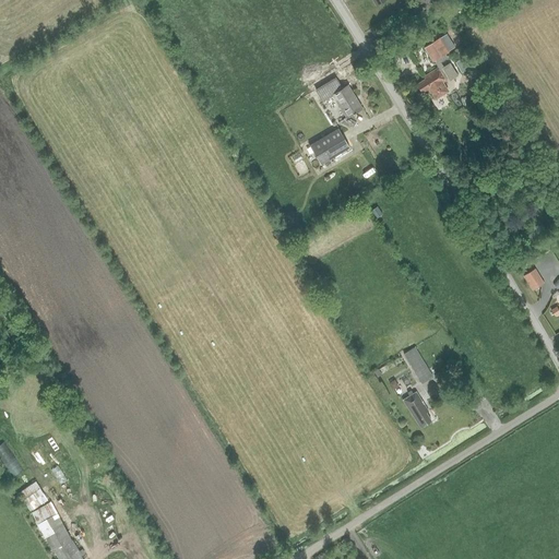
[(450,62),(443,67),(440,61),(448,57),(445,54),(455,47),(447,33),(425,47),(432,61),(433,60),(438,67),(423,76),(425,79),(416,83),(421,92),(428,87),(435,98),(448,91),(442,82),(445,80),(444,79),(448,76),(450,80),(458,75),(450,62)]
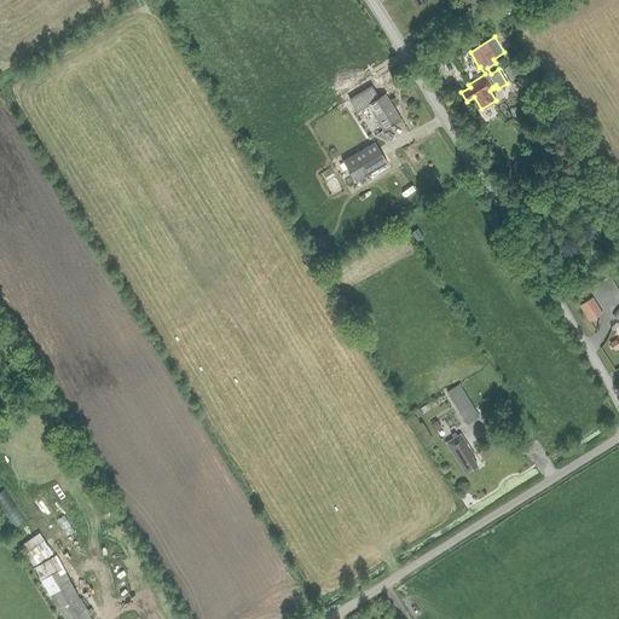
[(520,76),(513,63),(504,68),(512,80),(520,76)]
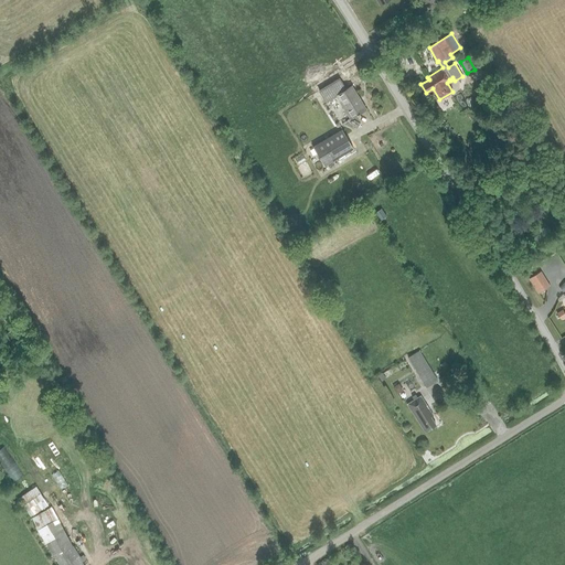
[(336,86),(318,97),(322,104),(336,96),(350,119),(365,109),(351,86),(340,93),(336,86)]
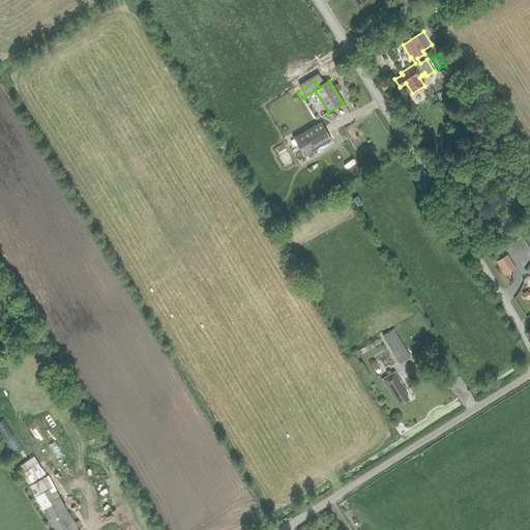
[(293,138),(304,156),(331,140),(320,121),(293,138)]
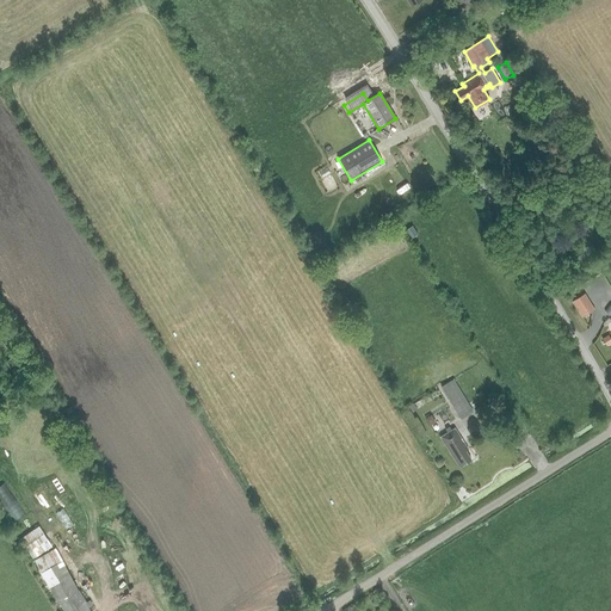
[(406,230),(412,238),(418,234),(413,226),(406,230)]
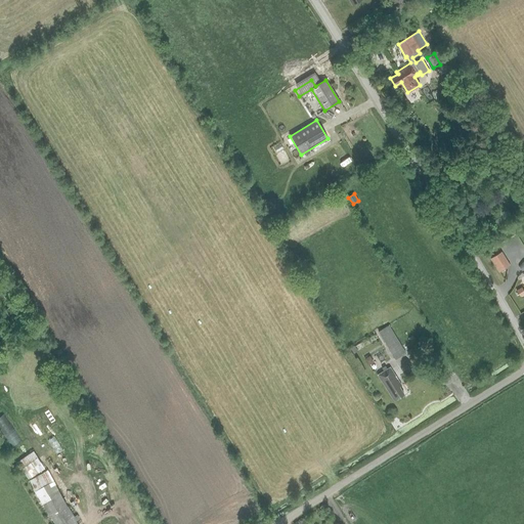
[(506,260),(495,267),(498,271),(509,265),(506,260)]
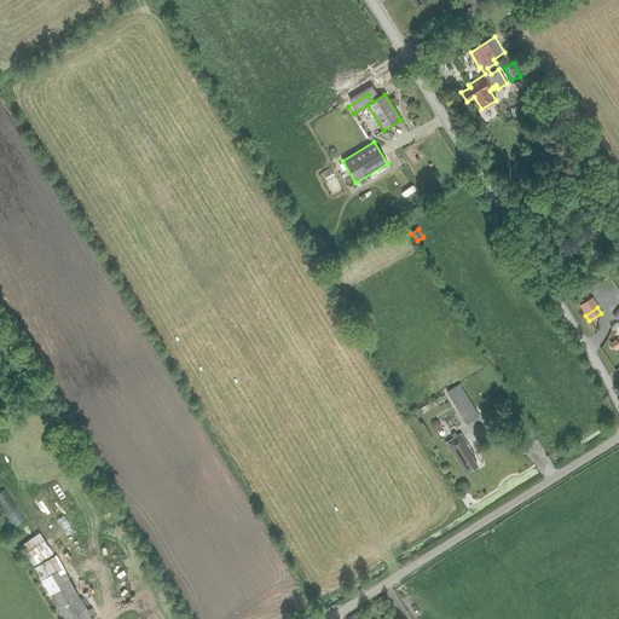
[(467,424),(480,417),(460,383),(447,392),(467,424)]
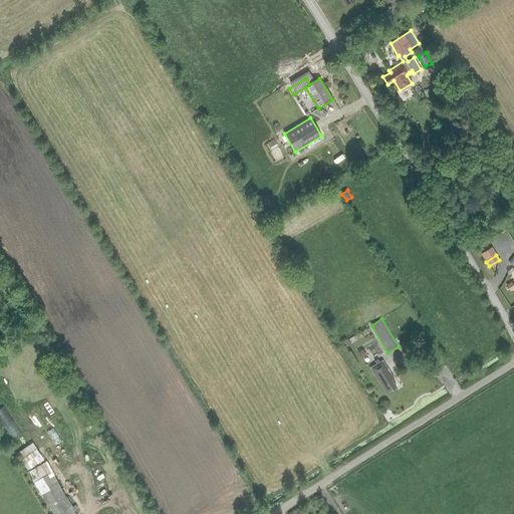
[(365,355),(361,349),(356,352),(360,358),(365,355)]
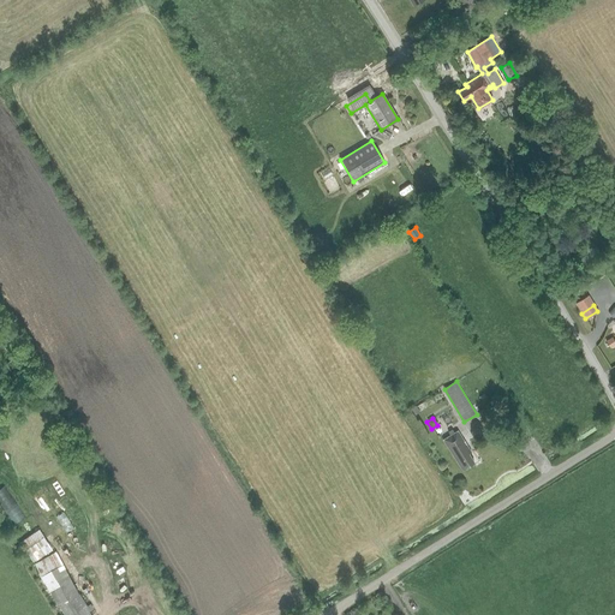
[(463,470),(473,463),(469,454),(471,453),(458,431),(443,440),(458,464),(463,470)]
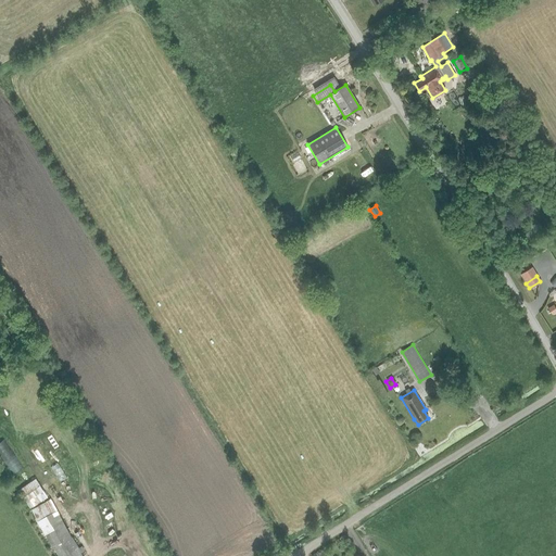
[(5,438),(0,441),(0,452),(14,474),(24,467),(5,438)]
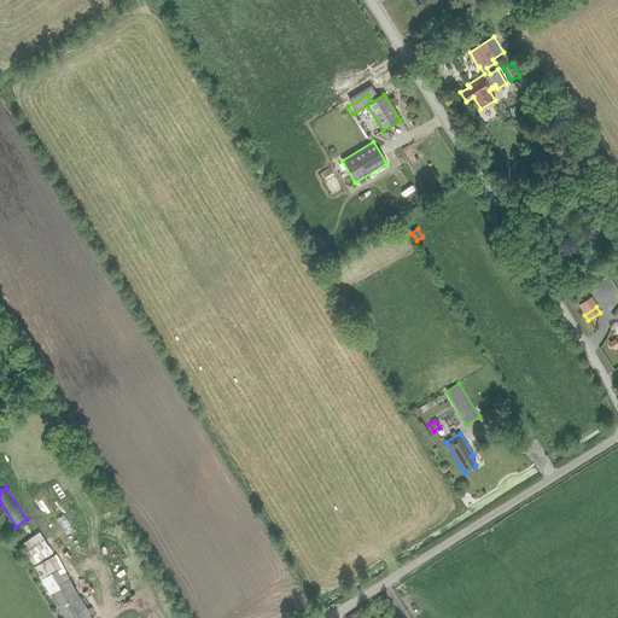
[(62,522),(66,534),(74,530),(69,518),(62,522)]
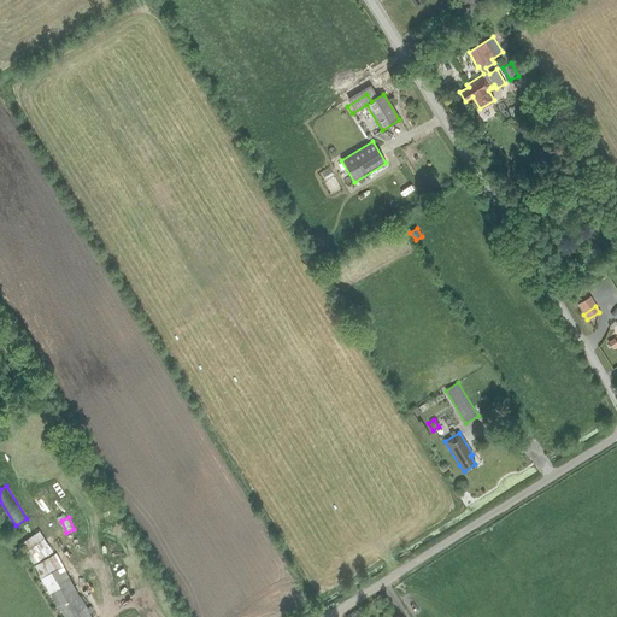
[(34,564),(53,552),(40,532),(21,544),(34,564)]
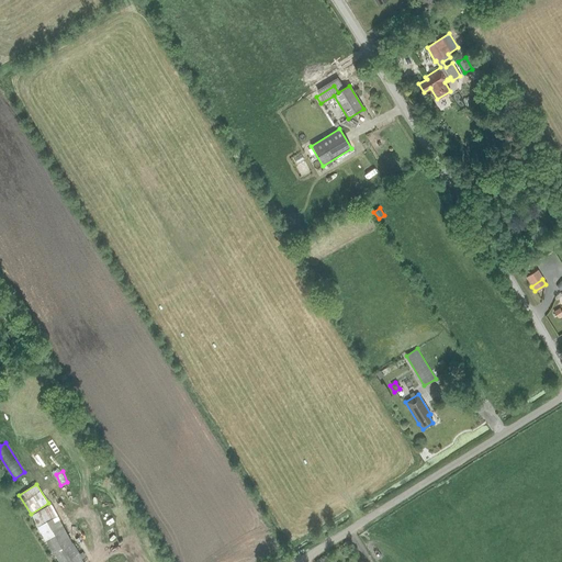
[(71,543),(62,525),(51,504),(31,515),(42,537),(52,554),(53,553),(57,561),(83,561),(72,542),(71,543)]
